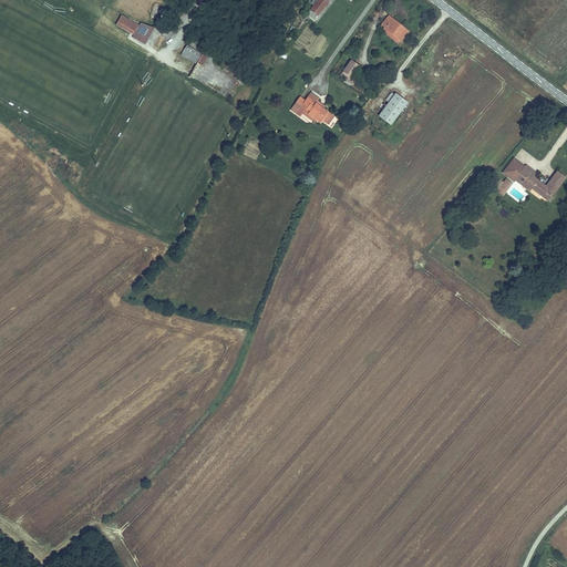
[(325,0),(318,0),(307,13),(315,20),(329,3),(325,0)]
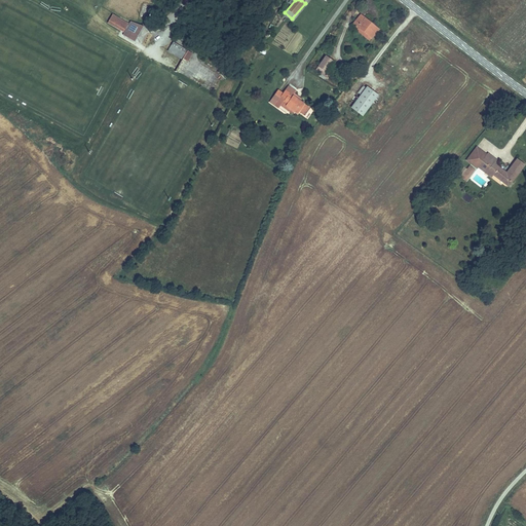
[(128,24),(112,14),(109,20),(125,29),(128,24)]
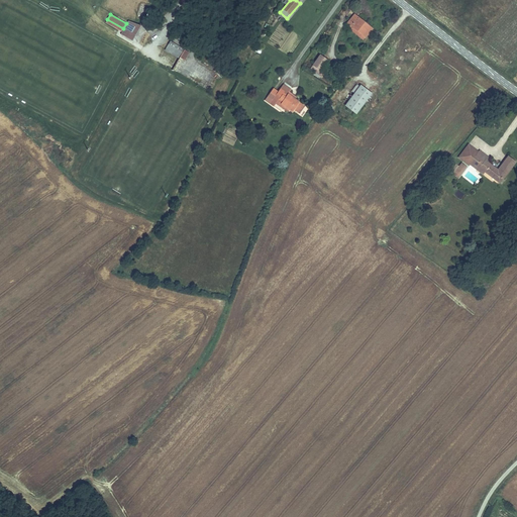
[(354,14),(346,23),(366,39),(373,30),(354,14)]
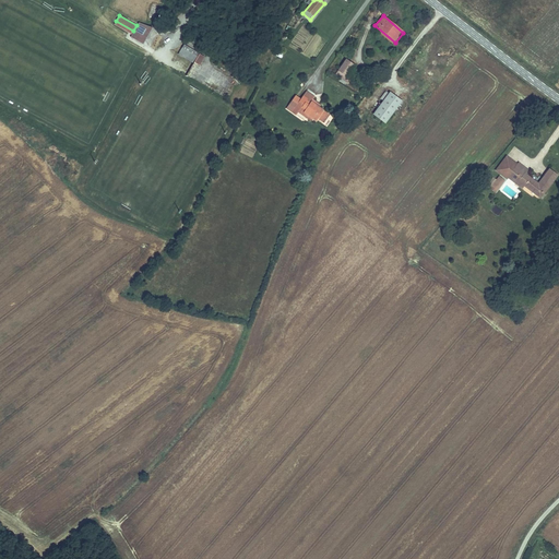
[(133,31),(116,21),(114,24),(131,35),(133,31)]
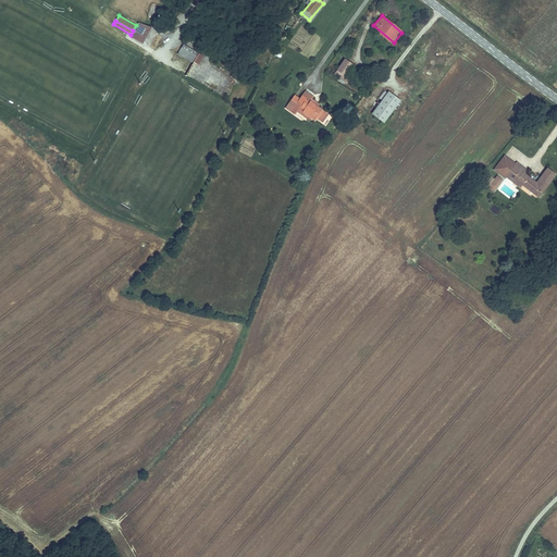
[(394,42),(373,25),(371,28),(392,45),(394,42)]
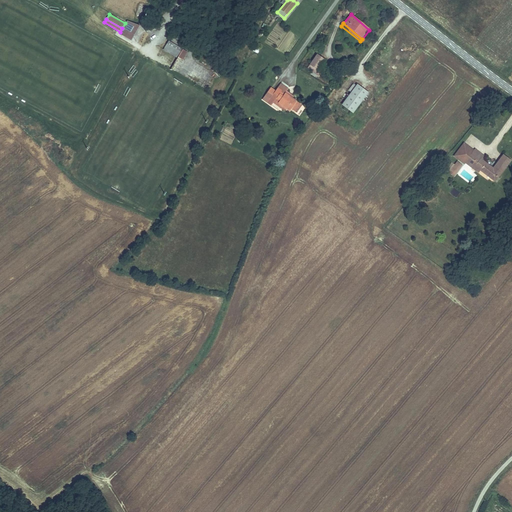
[(169,41),(165,48),(168,49),(169,47),(173,49),(172,51),(179,55),(178,57),(182,60),(187,51),(169,41)]
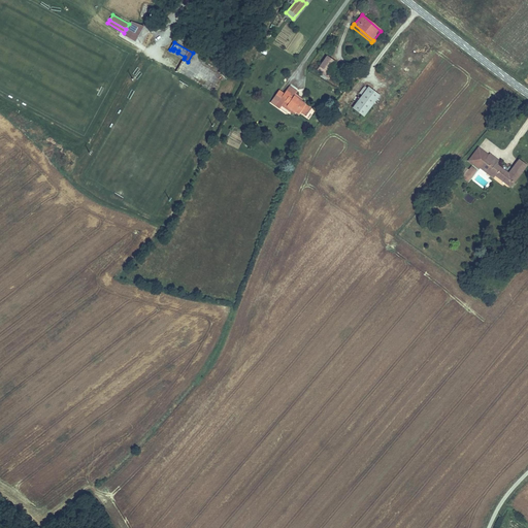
[(170,50),(168,53),(183,60),(184,59),(185,57),(177,53),(178,51),(174,48),(173,51),(170,50)]
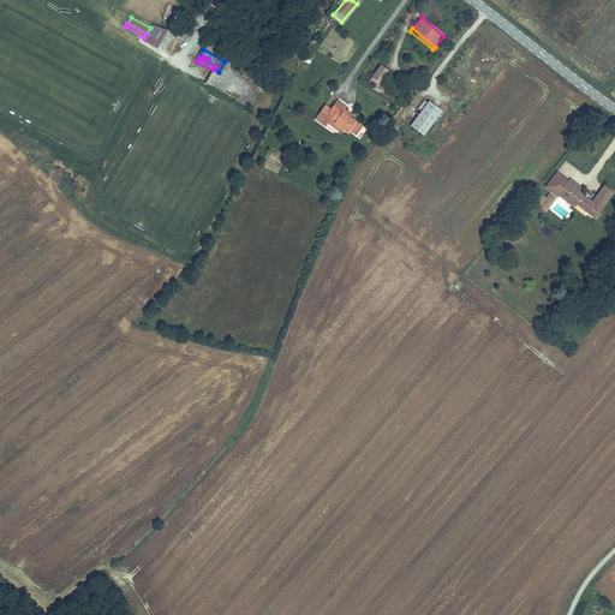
[(381,66),(369,82),(382,91),(387,85),(384,83),(390,73),(381,66)]
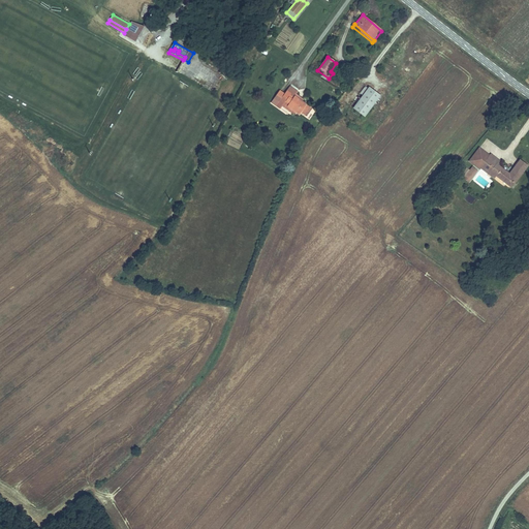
[(275,98),(271,103),(276,106),(277,103),(282,106),(284,104),(297,114),(300,116),(301,115),(305,117),(311,109),(302,101),(294,96),(296,94),(298,92),(289,87),(284,94),(279,101),(275,98)]
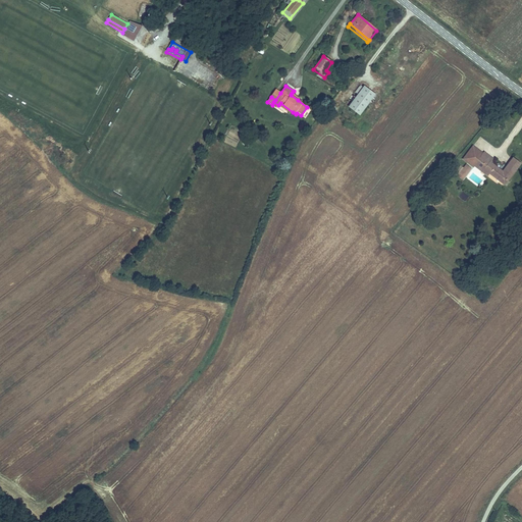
[(364,87),(349,107),(360,115),(375,95),(364,87)]
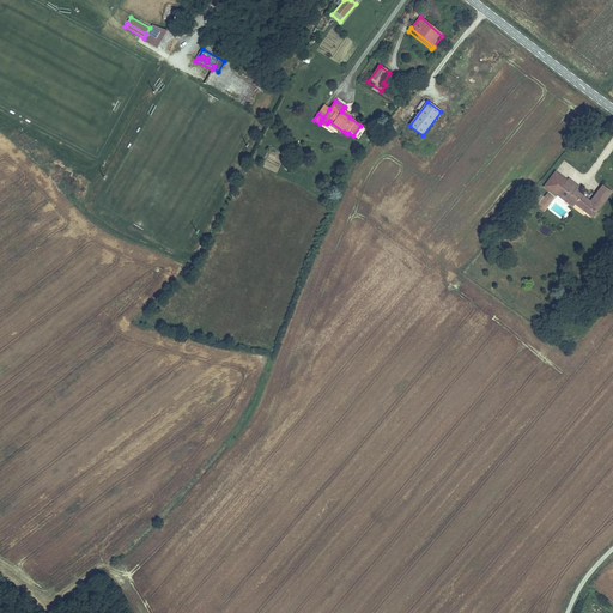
[(329,109),(325,105),(319,114),(323,117),(329,109)]
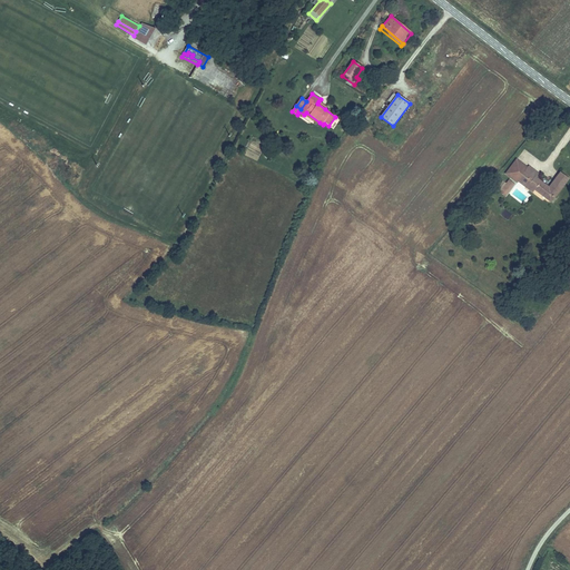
[(320,123),(306,112),(304,115),(318,125),(320,123)]
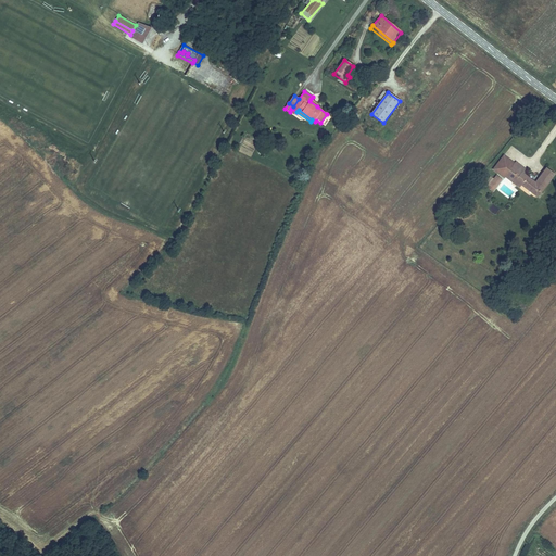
[(504,179),(505,177),(513,184),(515,181),(521,186),(538,198),(555,175),(546,168),(535,182),(523,174),(527,169),(516,161),(515,163),(504,155),(492,169),(504,179)]
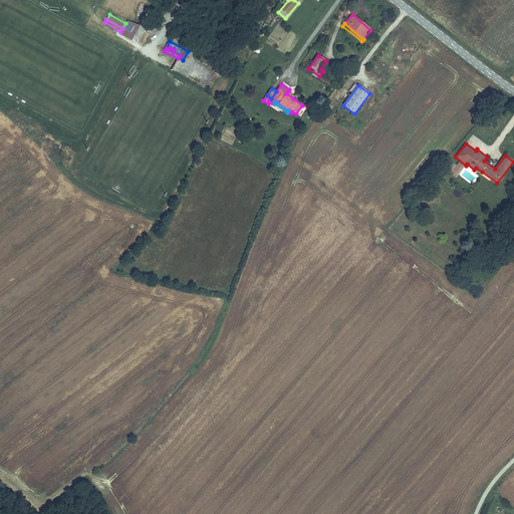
[(456,178),(465,167),(458,162),(450,173),(456,178)]
